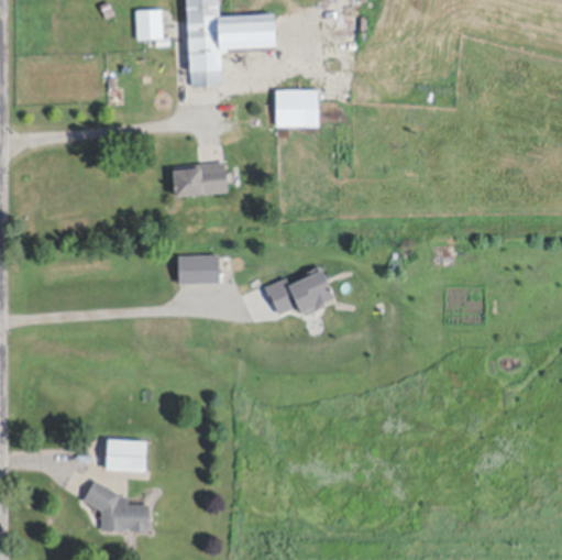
[(189,69),(185,0),(217,0),(218,11),(273,9),(275,41),(220,44),(221,84),(190,86),(189,69)]
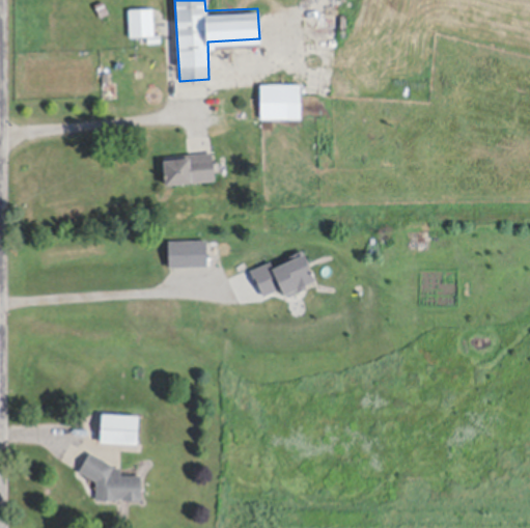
[(93,5),(101,2),(107,15),(100,19),(93,5)]
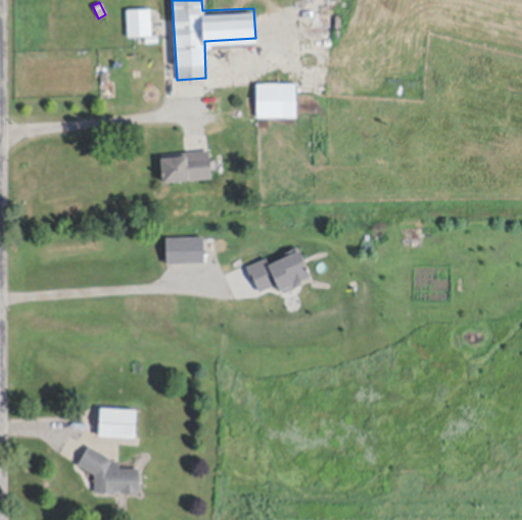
[(151,35),(156,35),(157,42),(144,43),(144,36),(127,36),(126,9),(149,8),(151,35)]
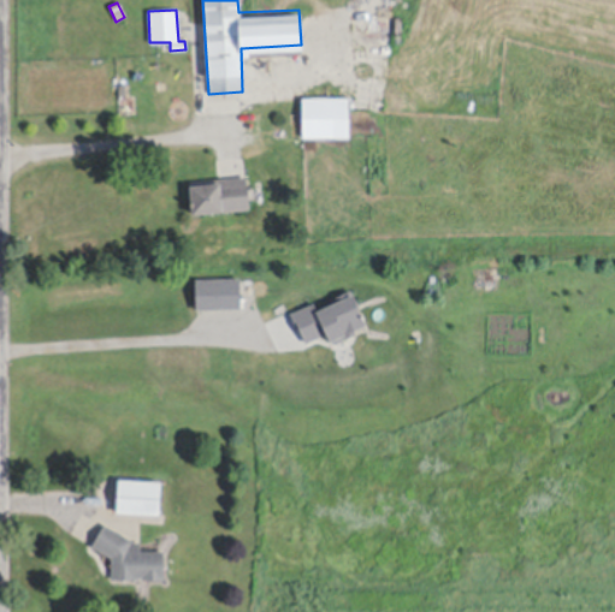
[(371,71),(371,72),(371,73),(371,75),(371,76),(370,77),(370,78),(368,78),(368,79),(367,81),(366,81),(366,82),(365,82),(364,82),(362,82),(361,82),(360,82),(359,82),(358,82),(358,81),(356,81),(356,79),(355,79),(354,78),(354,77),(353,76),(353,75),(353,73),(353,72),(353,71),(354,70),(354,69),(355,67),(355,66),(356,66),(358,65),(359,65),(360,65),(361,65),(361,64),(362,64),(362,65),(364,65),(365,65),(366,65),(367,66),(368,66),(368,67),(370,69),(370,70),(371,70),(371,71)]
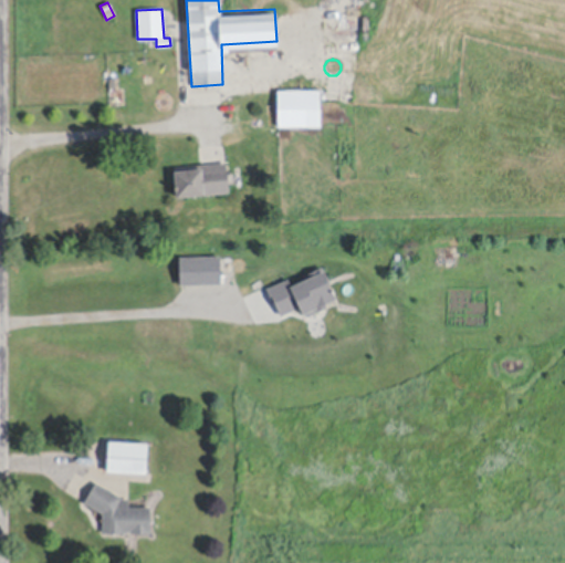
[(275,90),(318,89),(320,126),(276,127),(275,90)]
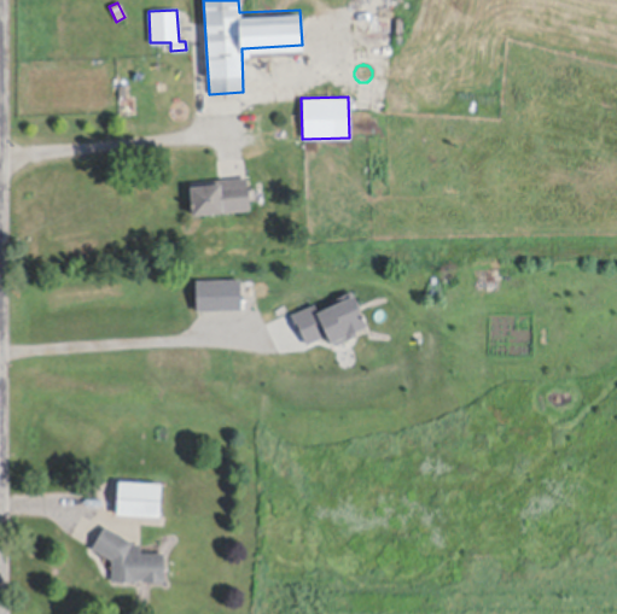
[(188,183),(215,181),(215,180),(245,176),(249,210),(220,212),(220,210),(192,212),(188,183)]
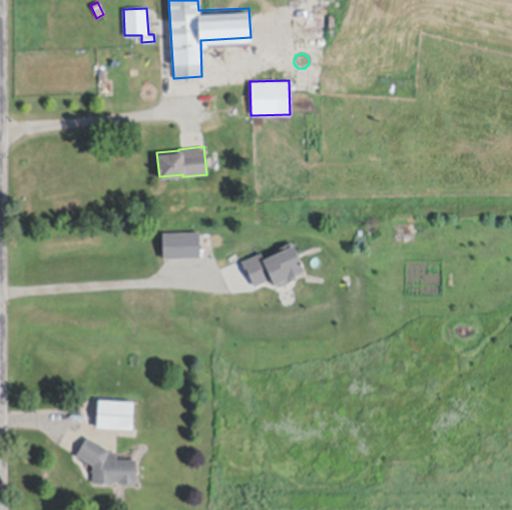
[(240,263),(260,253),(263,258),(277,251),(276,249),(290,242),(291,244),(292,244),(303,270),(294,275),(295,278),(287,282),(285,279),(283,279),(285,282),(284,284),(279,287),(276,286),(275,283),(273,284),(271,279),(253,287),(246,273),(245,274),(240,263)]
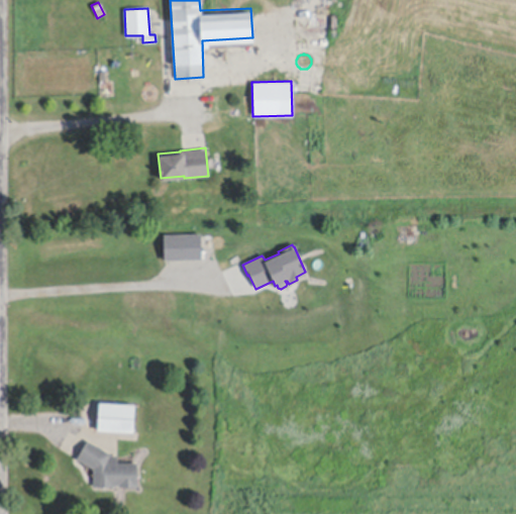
[(98,403),(133,404),(132,432),(97,430),(98,403)]
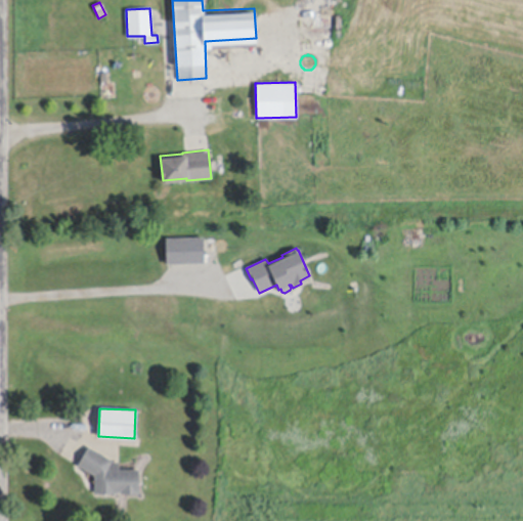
[(94,476),(77,466),(87,447),(111,462),(111,463),(118,463),(118,470),(138,470),(137,493),(120,493),(120,492),(116,492),(116,493),(94,493),(94,476)]
